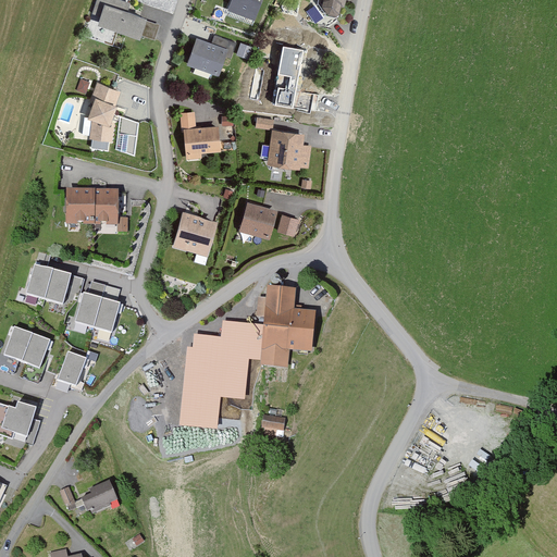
[(131,3),(119,0),(97,0),(93,13),(101,16),(98,26),(140,40),(147,20),(127,14),(131,3)]
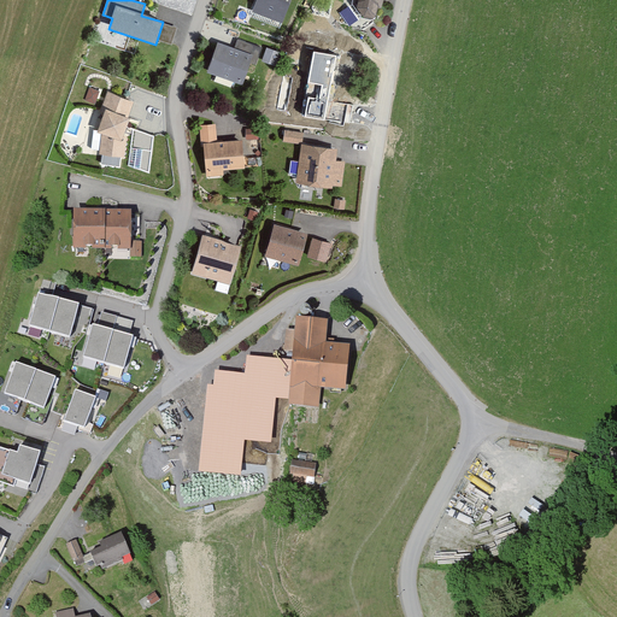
[(291,0),(258,0),(254,12),(282,22),(291,0)]
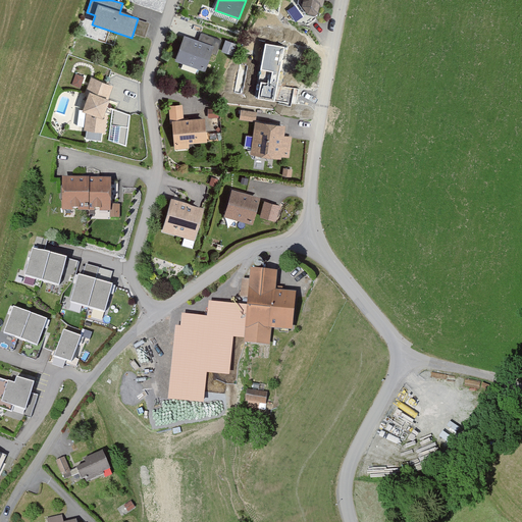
[(301,0),(301,3),(308,13),(317,16),(321,11),(323,0),(301,0)]
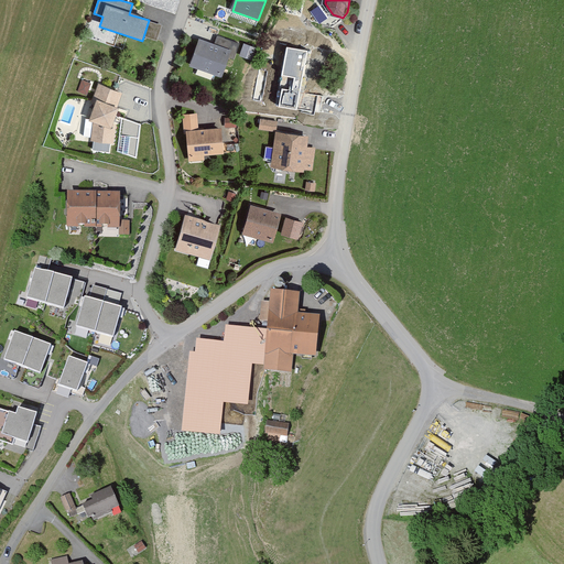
[(311,10),(321,22),(329,14),(320,2),(311,10)]
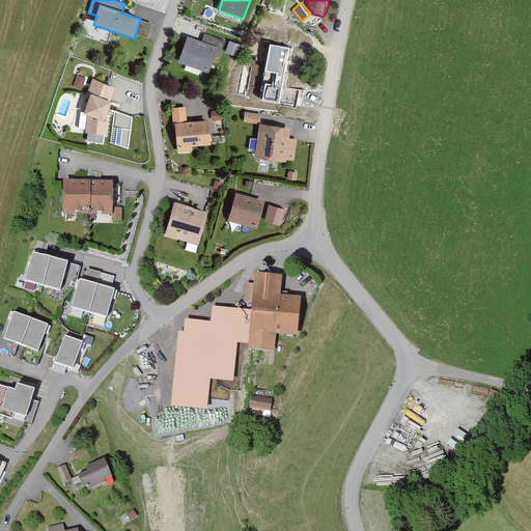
[(219,48),(189,37),(179,61),(210,73),(219,48)]
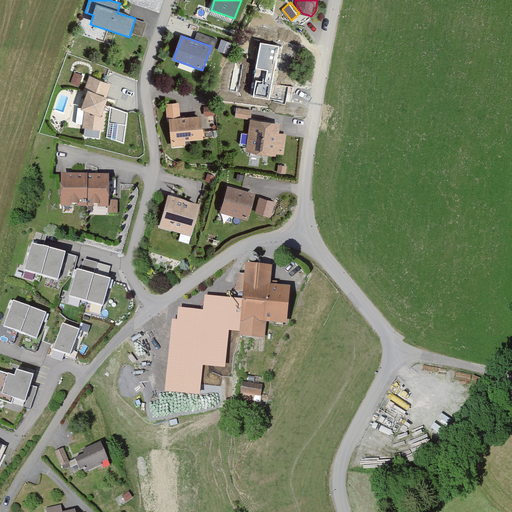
[(234,45),(222,41),(218,52),(230,56),(234,45)]
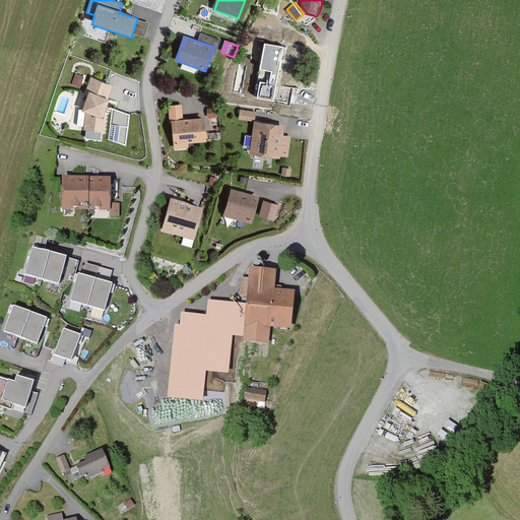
[(283,47),(265,44),(261,69),(271,71),(269,83),(260,81),(257,99),(273,102),(283,47)]
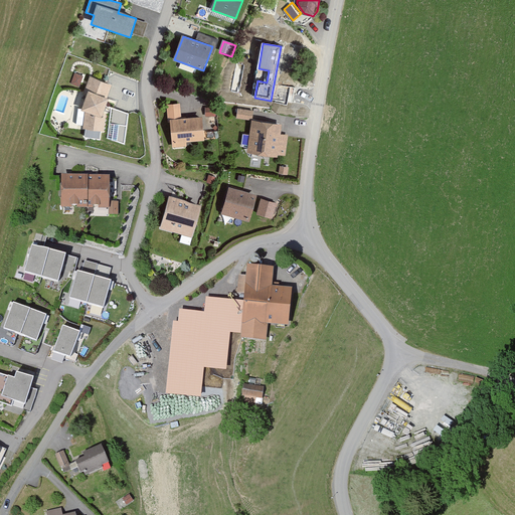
[(92,90),(84,111),(82,129),(104,132),(105,116),(111,98),(107,96),(111,84),(89,76),(86,88),(92,90)]
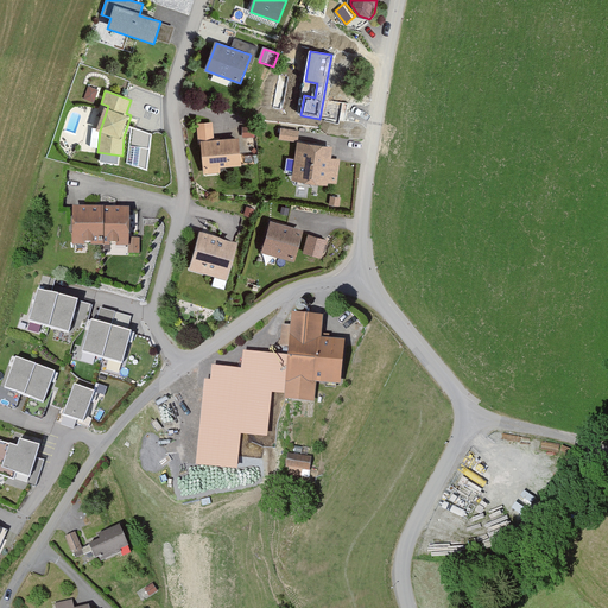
[(213,124),(198,125),(204,173),(220,172),(220,168),(240,166),(238,139),(215,141),(213,124)]
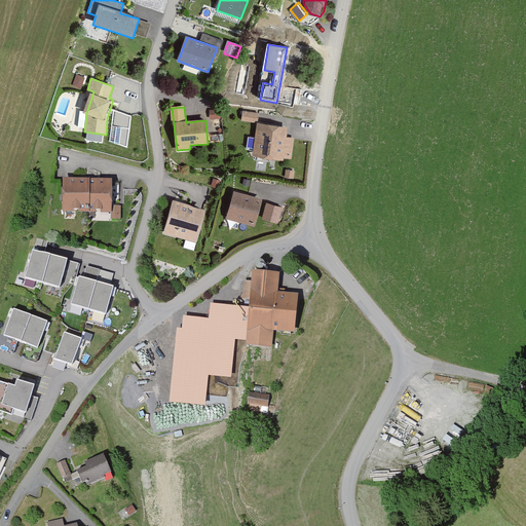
[(71,122),(76,124),(79,110),(74,109),(71,122)]
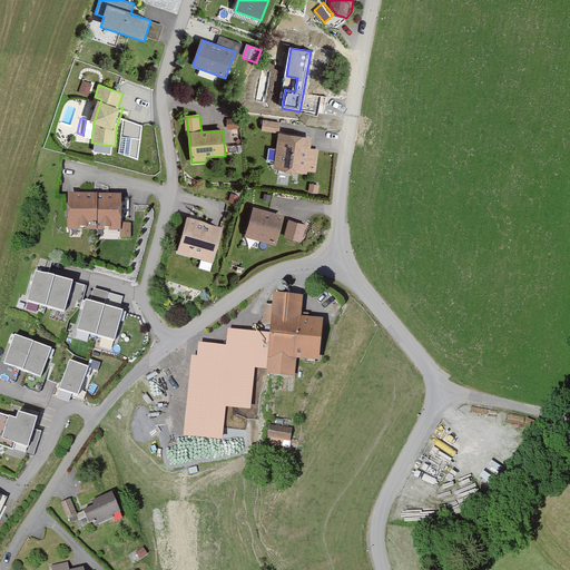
[(238,119),(227,119),(228,128),(238,128),(238,119)]
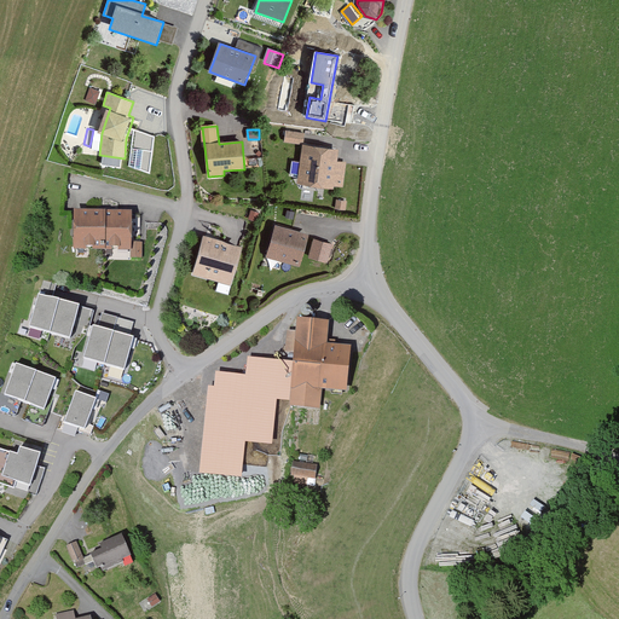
[(305,133),(285,131),(284,142),(304,144),(305,133)]
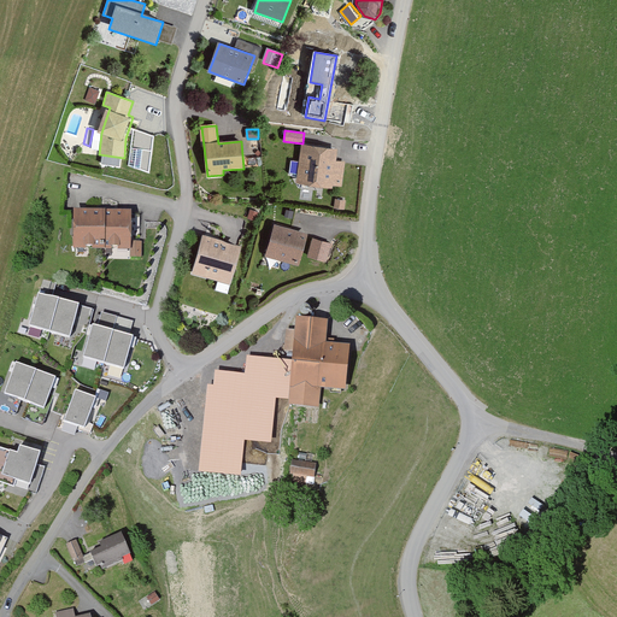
[(338,150),(301,146),(297,183),(333,188),(334,186),(341,186),(344,160),(336,160),(338,150)]
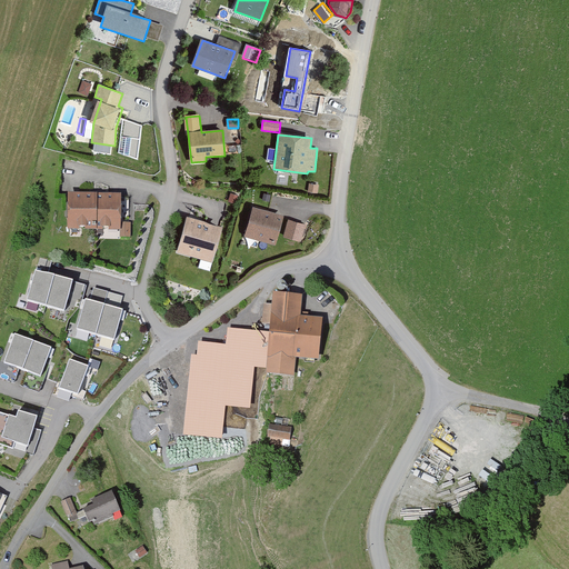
[(318,186),(309,183),(308,192),(317,193),(318,186)]
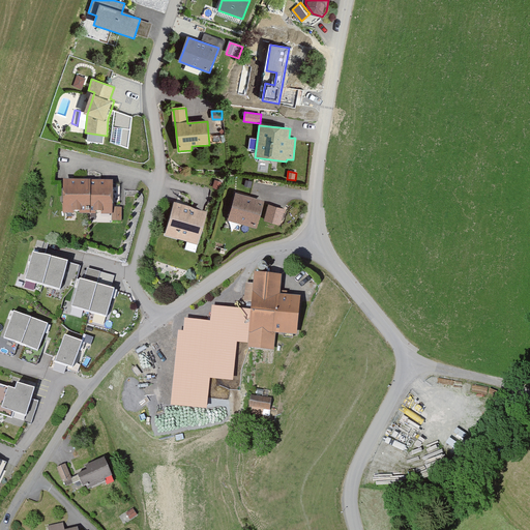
[(113,179),(62,179),(62,212),(113,212),(113,207),(113,179)]
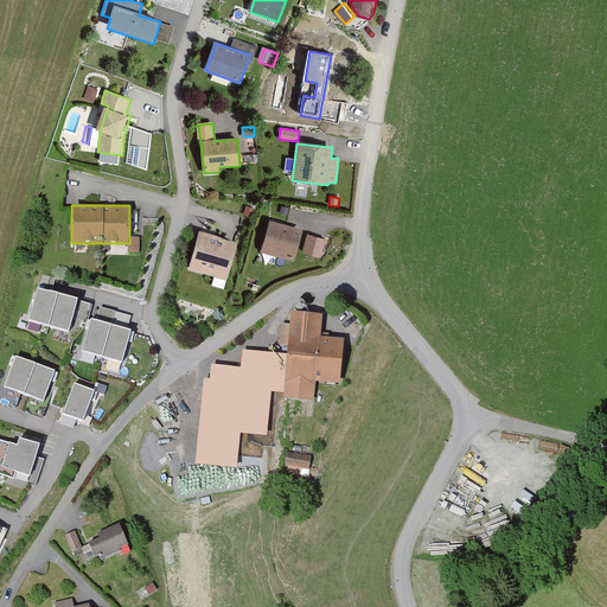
[(304,230),(270,221),(262,253),(294,261),(304,230)]
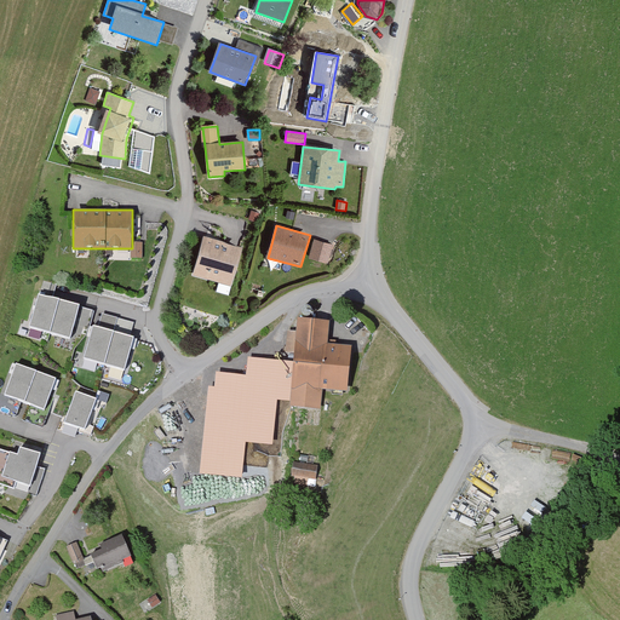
[(242,248),(204,237),(193,275),(231,286),(242,248)]
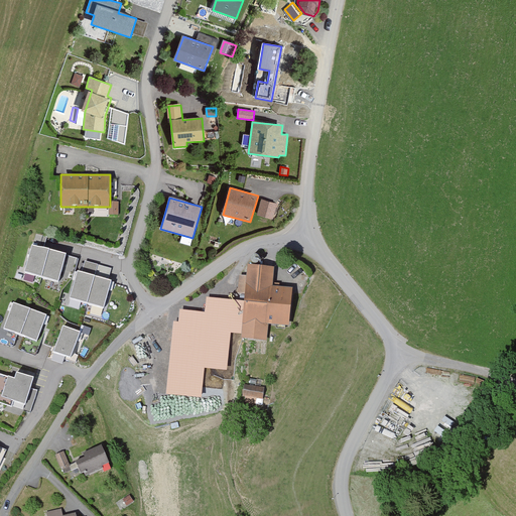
[(278,204),(261,199),(257,216),(273,221),(278,204)]
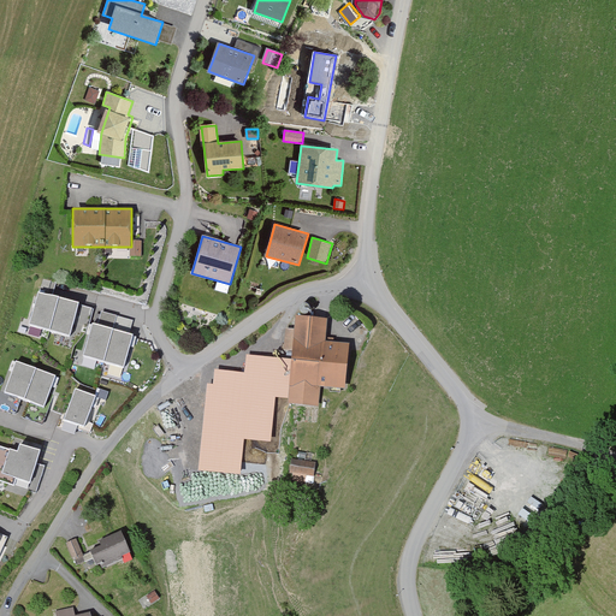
[(141,241),(131,241),(131,247),(131,255),(141,255),(141,241)]
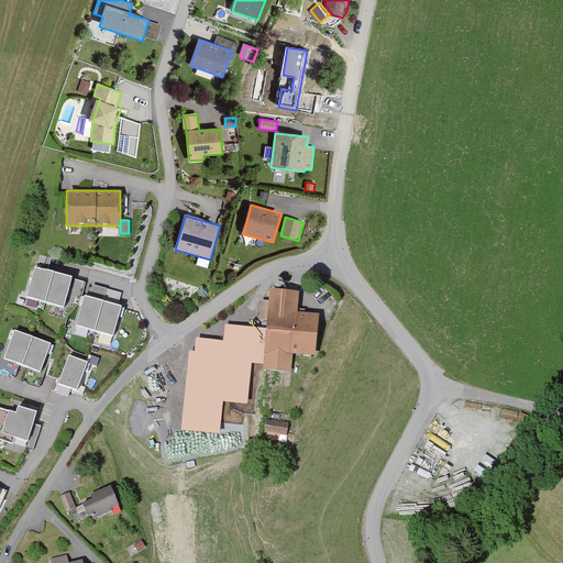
[(72,278),(35,267),(28,297),(63,308),(72,278)]
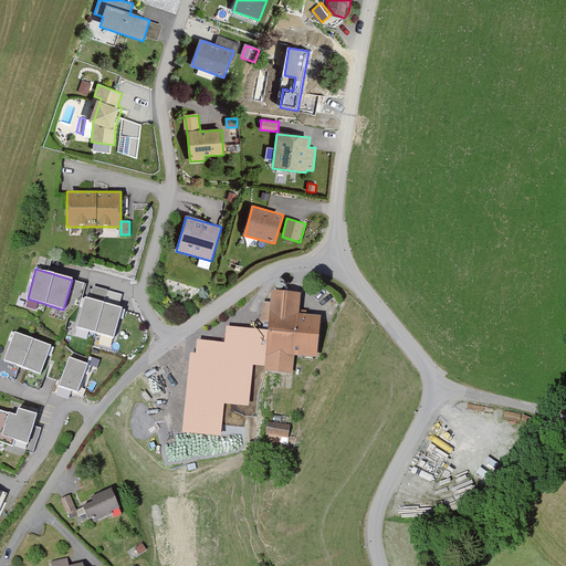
[(301,293),(273,291),(272,302),(259,301),(258,323),(269,324),(269,331),(265,365),(265,370),(293,373),(294,355),(321,357),(324,315),(300,313),(301,293)]
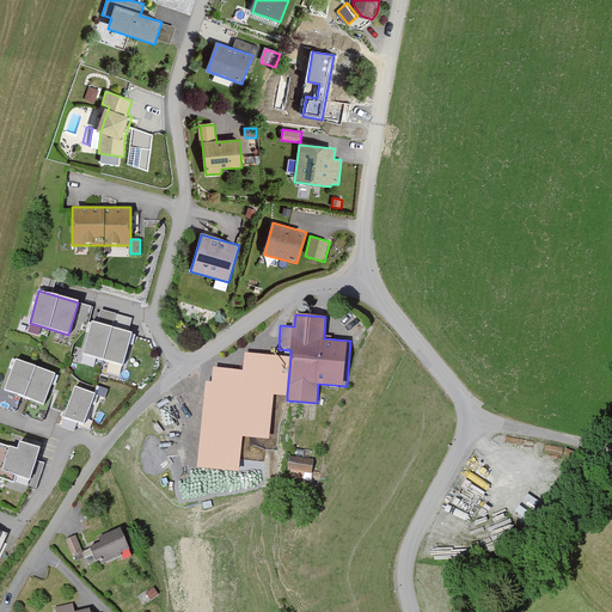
[(132,332),(92,322),(84,354),(122,365),(132,332)]
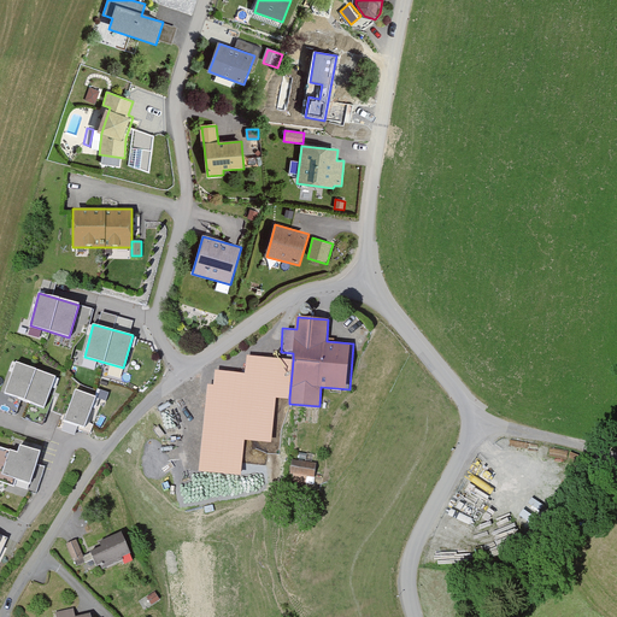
[(289,398),(293,360),(247,356),(246,374),(217,371),(215,387),(207,386),(200,470),(240,474),(244,439),(271,441),(275,397),(289,398)]
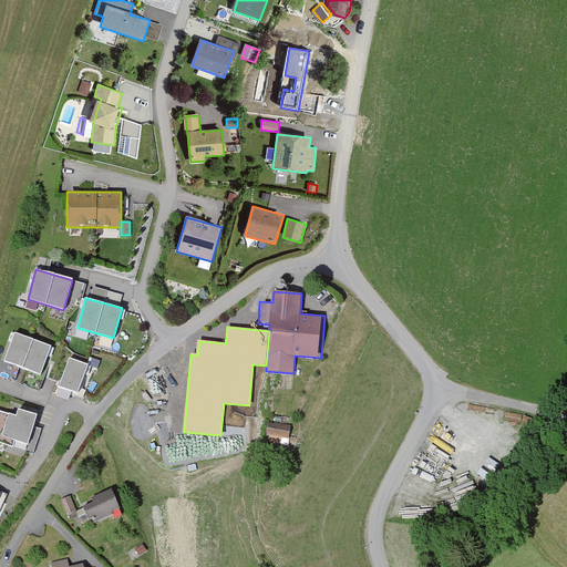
[(50,347),(14,334),(4,361),(40,374),(50,347)]
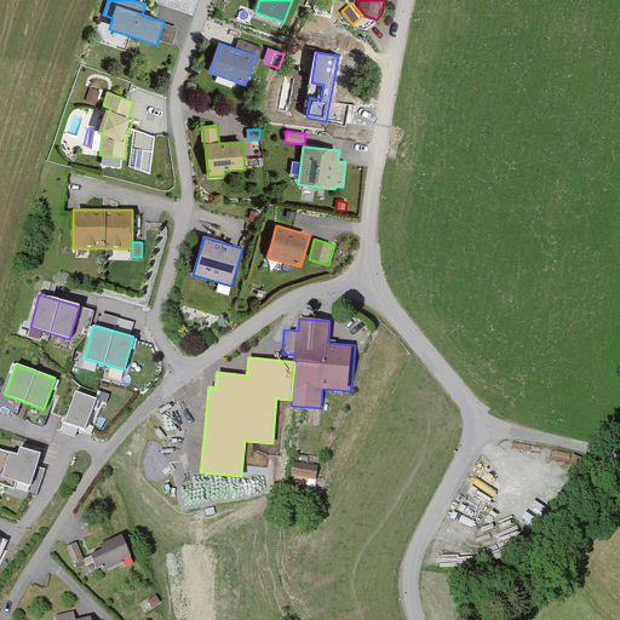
[(96,400),(76,392),(65,423),(85,429),(96,400)]
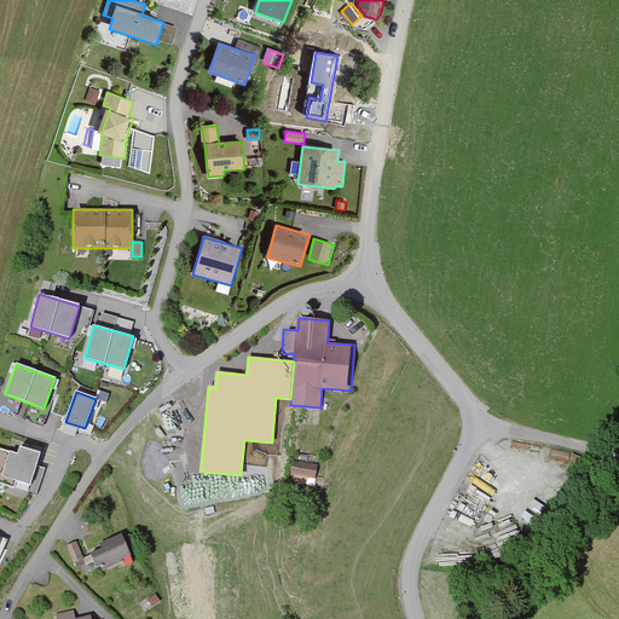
[(17,458),(0,451),(0,482),(13,487),(15,481),(29,486),(39,458),(19,452),(17,458)]
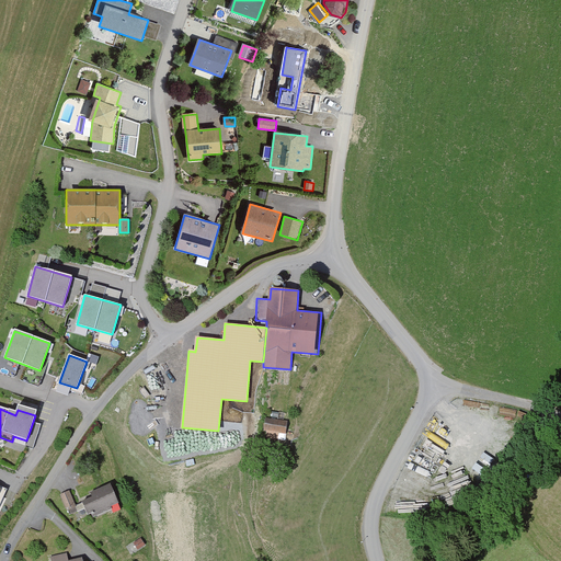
[(287,421),(266,418),(264,431),(286,433),(287,421)]
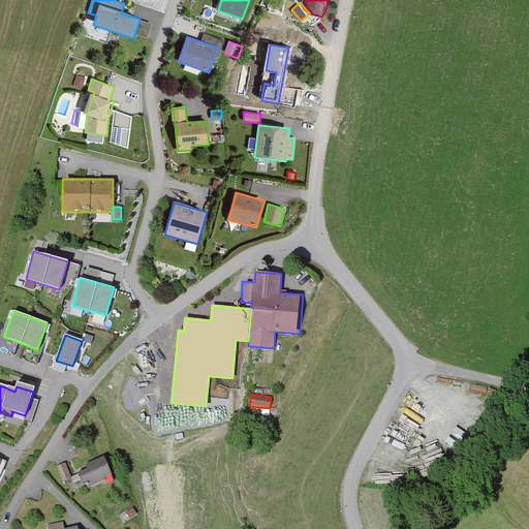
[(87,468),(78,472),(83,485),(86,484),(88,487),(104,479),(103,476),(111,473),(103,457),(86,464),(87,468)]
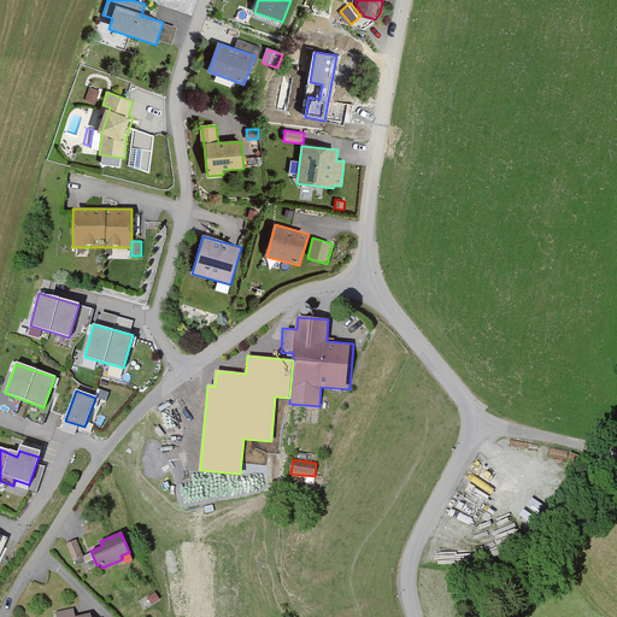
[(76,539),(66,544),(74,562),(83,557),(76,539)]
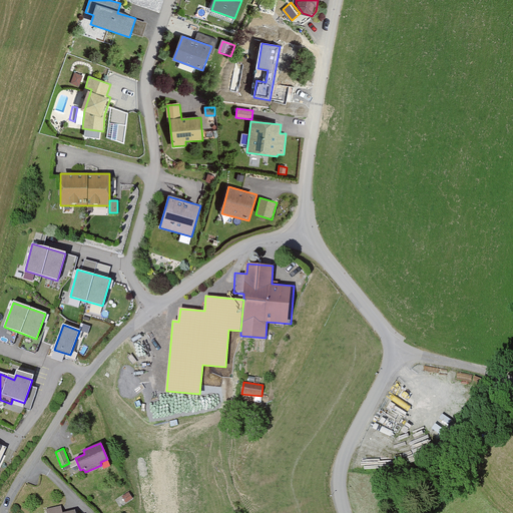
[(132,498),(128,492),(122,496),(126,502),(132,498)]
